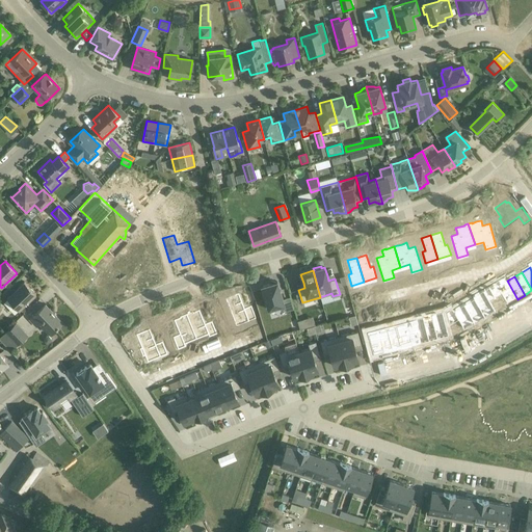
[(496,283),(489,286),(496,297),(501,295),(507,306),(517,299),(507,281),(498,286),(496,283)]
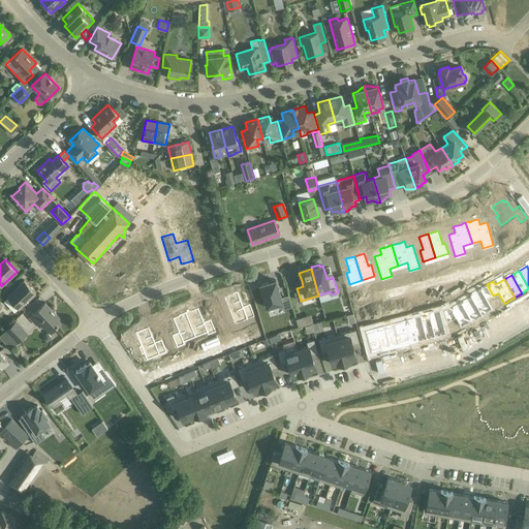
[(24,280),(17,287),(7,296),(19,308),(36,292),(24,280)]
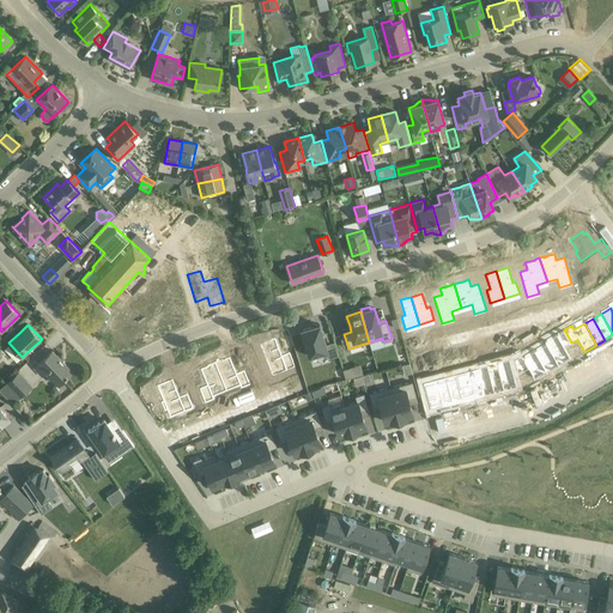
[(313,326),(302,329),(309,356),(327,351),(326,345),(325,341),(323,334),(322,334),(320,327),(314,329),(313,326)]
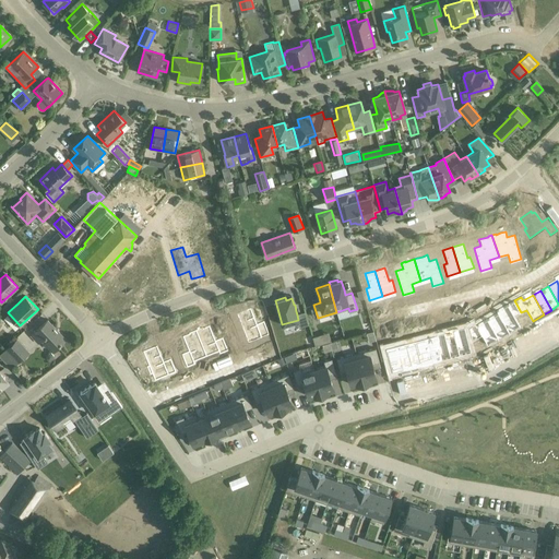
[(509,308),(499,314),(510,334),(511,334),(511,333),(522,326),(515,316),(521,312),(514,300),(507,305),(509,308)]
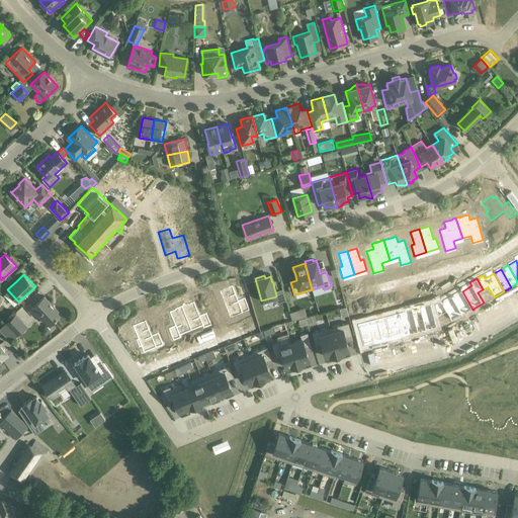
[(233,285),(220,290),(228,314),(240,309),(242,313),(249,311),(245,298),(238,300),(233,285)]
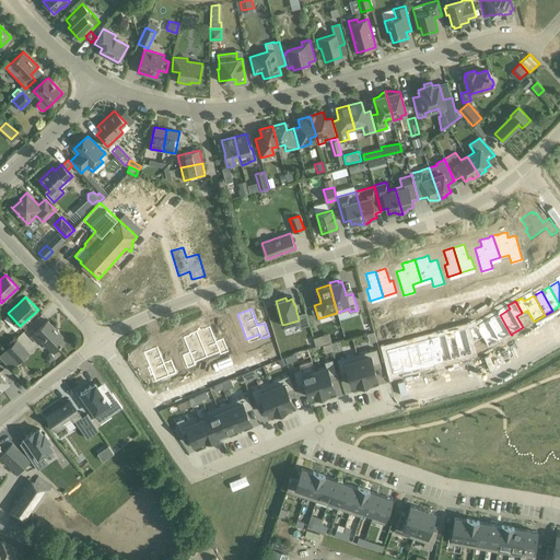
[(500,315),(489,322),(501,341),(511,335),(500,315)]
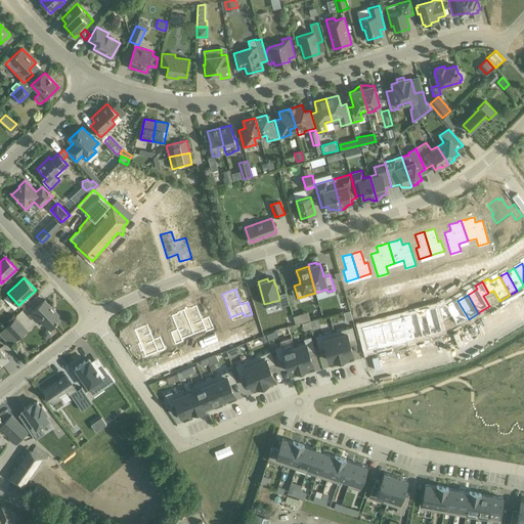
[(30,314),(36,321),(40,318),(49,329),(61,317),(45,300),(30,314)]
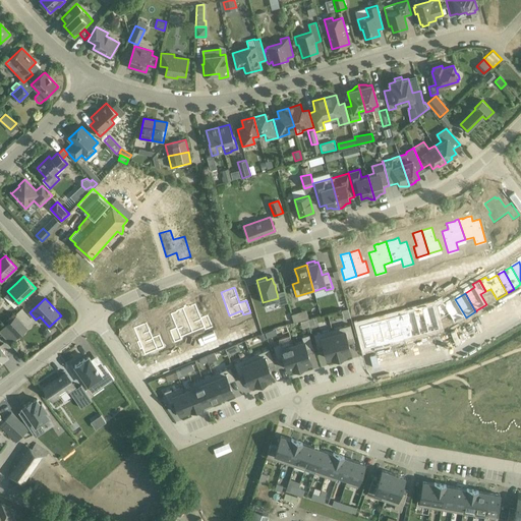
[(443,301),(437,304),(441,317),(448,312),(454,324),(464,317),(465,317),(466,317),(455,299),(445,304),(443,301)]
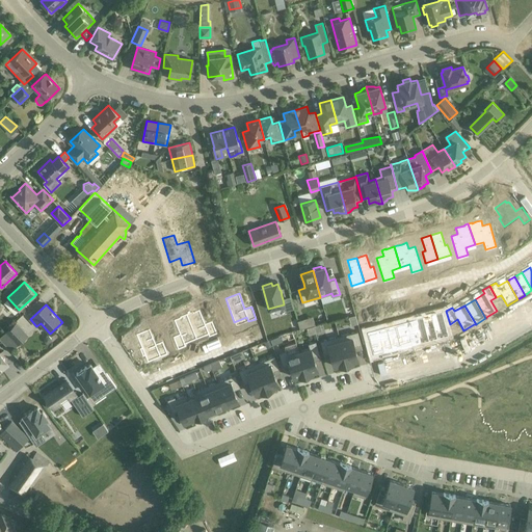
[(193,312),(186,315),(195,338),(208,333),(210,337),(217,334),(212,321),(205,324),(200,311),(193,313),(193,312)]
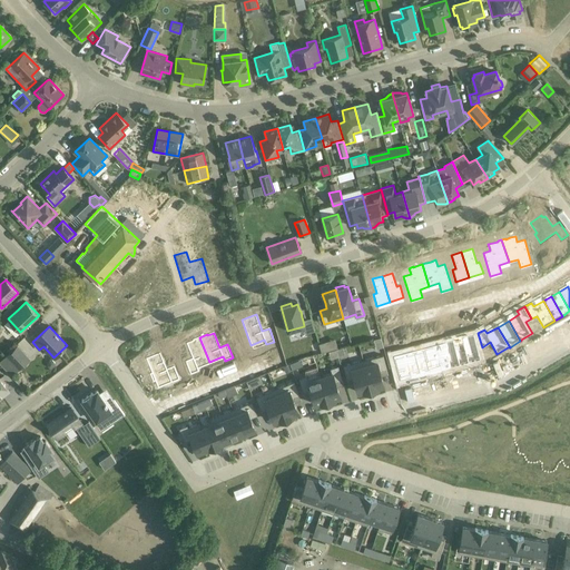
[(193,359),(186,362),(190,375),(199,372),(197,366),(209,362),(199,337),(193,340),(193,341),(186,344),(193,359)]
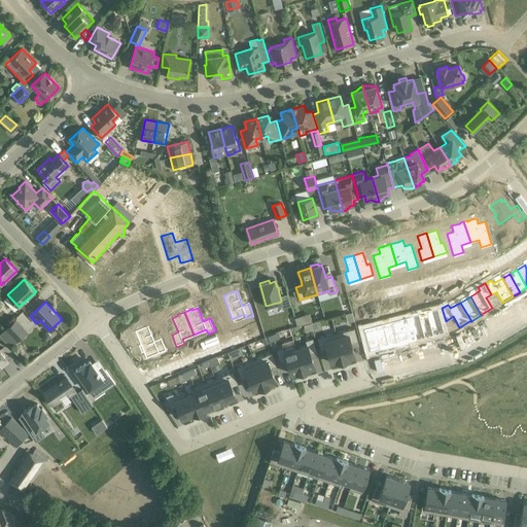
[(352,312),(346,314),(348,322),(354,321),(352,312)]
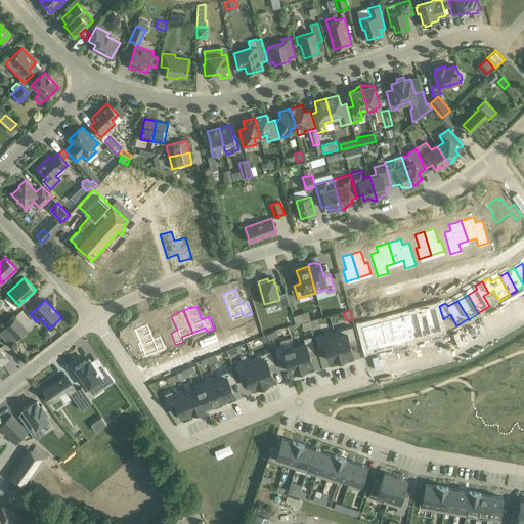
[(437,310),(426,313),(431,334),(443,331),(437,310)]
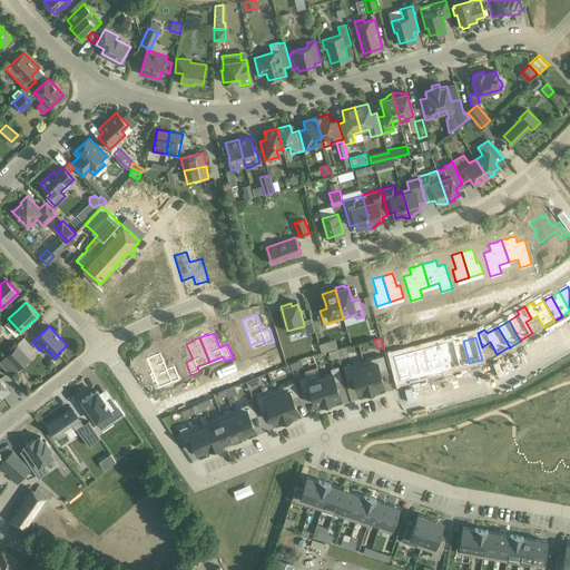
[(463,341),(454,343),(460,365),(469,363),(463,341)]
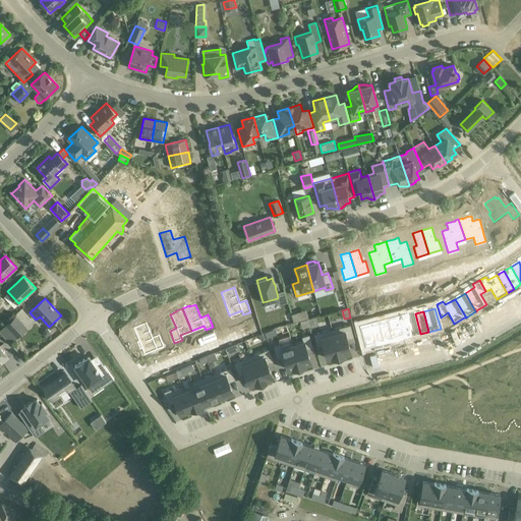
[(415,313),(406,315),(412,336),(420,334),(415,313)]
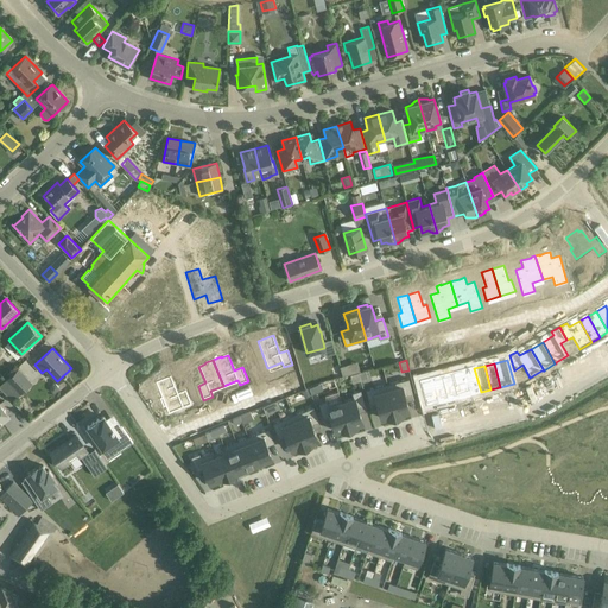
[(474,368),(464,371),(472,394),(481,392),(474,368)]
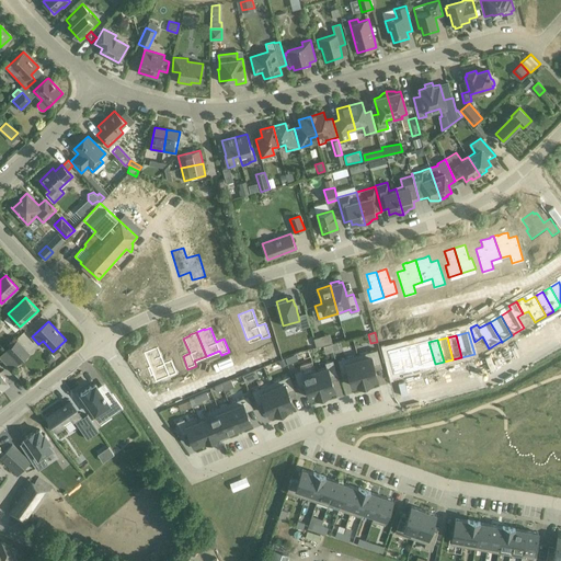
[(18,341),(7,351),(0,356),(0,358),(11,370),(29,353),(18,341)]
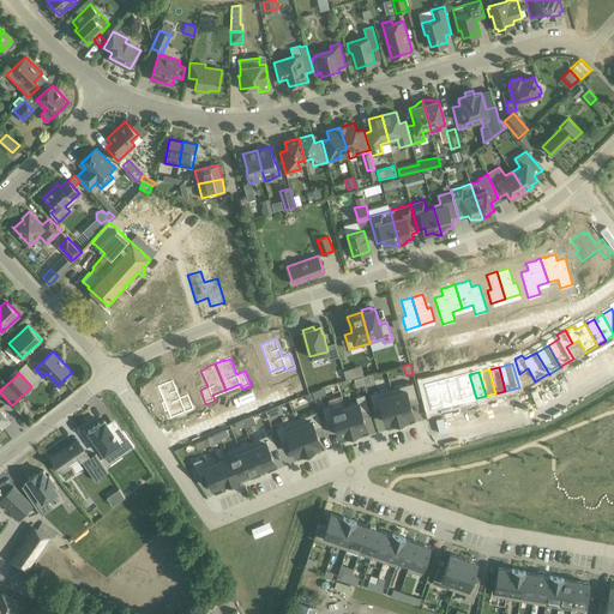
[(469,374),(457,378),(463,402),(463,403),(476,399),(476,398),(469,374)]
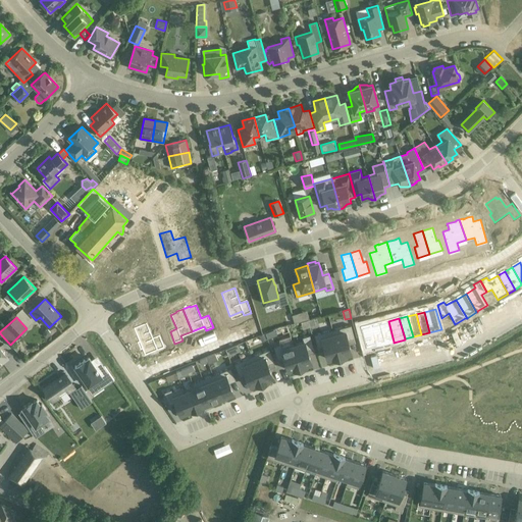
[(388,321),(380,323),(385,344),(394,342),(388,321)]
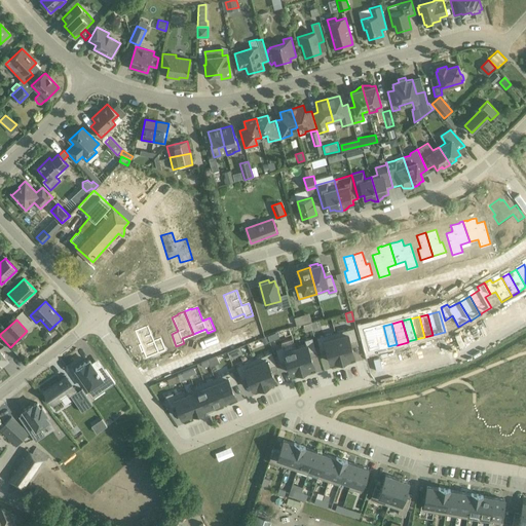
[(148,326),(135,331),(140,344),(139,345),(142,353),(144,352),(144,354),(156,349),(158,353),(165,350),(160,338),(154,341),(148,326)]
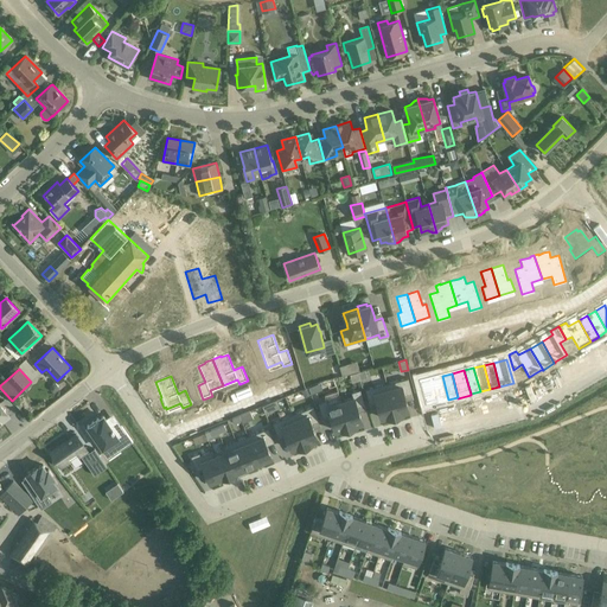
[(442,376),(433,378),(439,402),(448,400),(442,376)]
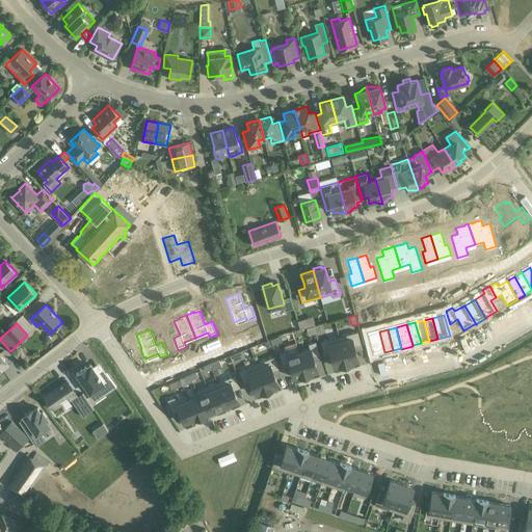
[(351,337),(340,340),(346,365),(354,363),(354,362),(360,360),(355,345),(361,344),(357,331),(350,333),(351,337)]
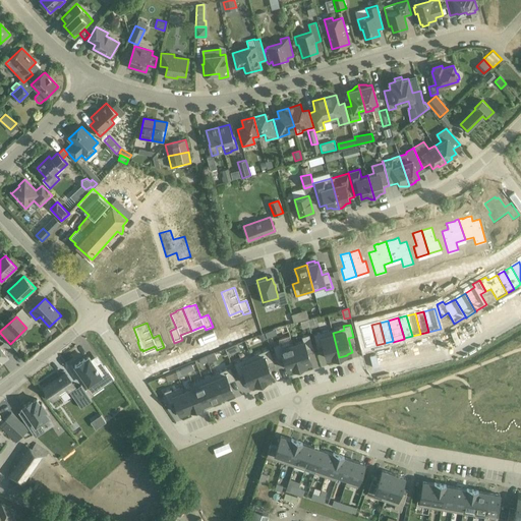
[(371,325),(359,329),(364,349),(377,345),(371,325)]
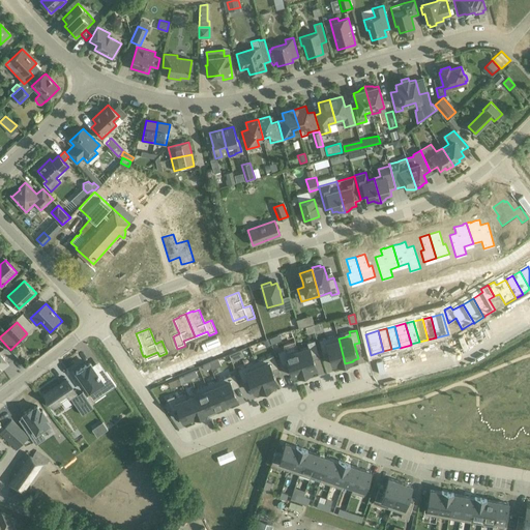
[(280,341),(277,334),(269,337),(272,344),(280,341)]
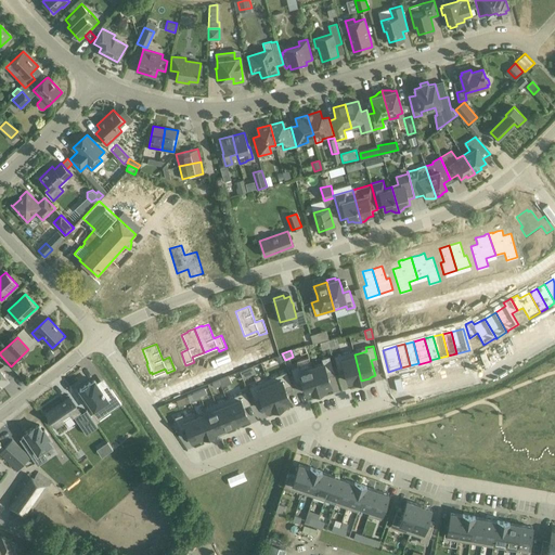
[(348,383),(353,382),(353,383),(361,381),(355,355),(343,358),(341,353),(334,356),(338,370),(344,368),(348,383)]
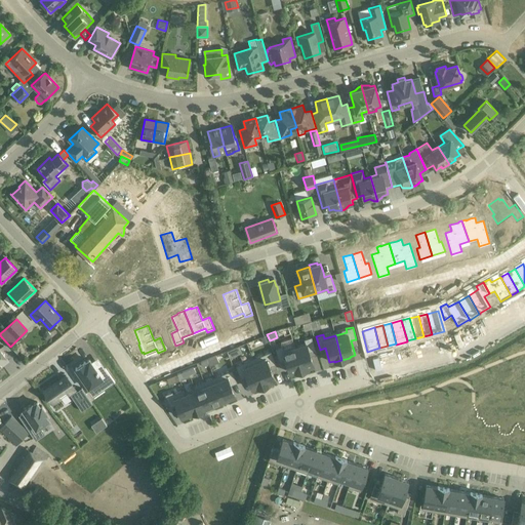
[(306,342),(294,346),(303,370),(310,368),(310,367),(315,365),(310,351),(315,350),(311,336),(305,339),(306,342)]
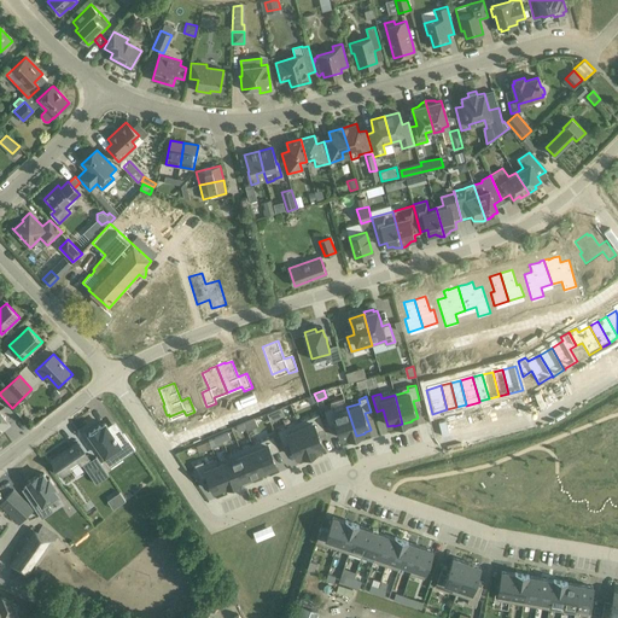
[(340,439),(347,437),(347,438),(356,436),(347,407),(334,412),(332,407),(324,410),(328,425),(336,423),(340,439)]
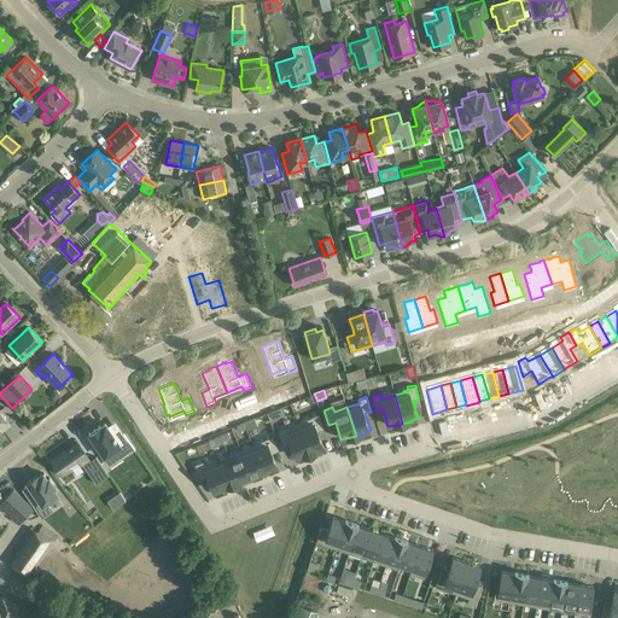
[(0,431),(10,424),(3,414),(0,409),(0,431)]
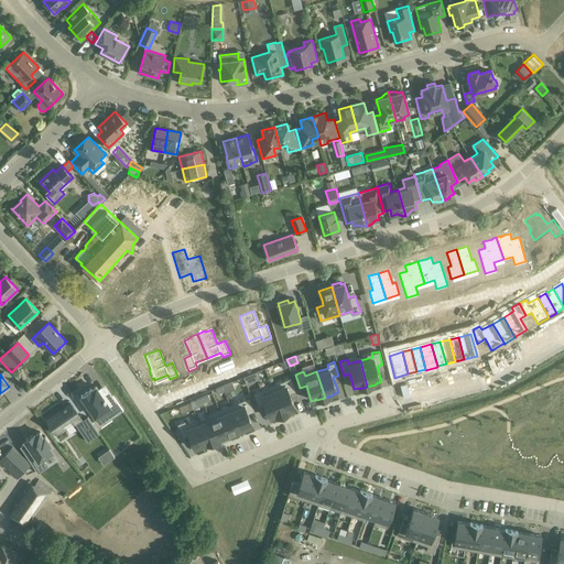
[(250,375),(243,377),(247,383),(253,381),(250,375)]
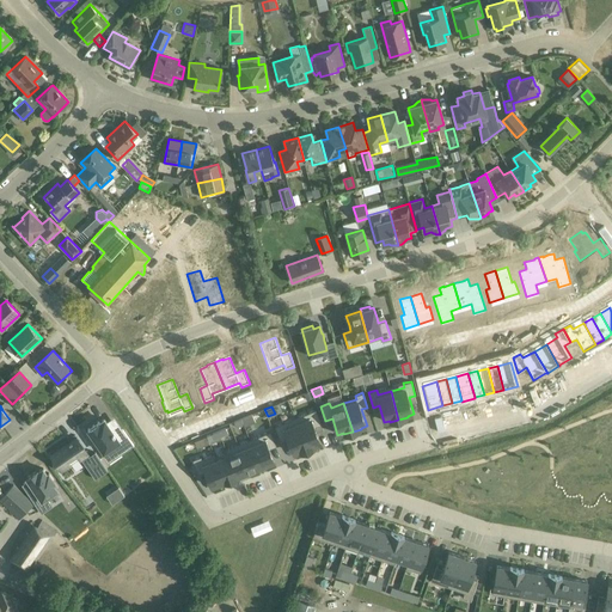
[(310,417),(297,422),(308,450),(317,446),(316,445),(322,442),(316,427),(322,424),(316,410),(307,412),(310,417)]
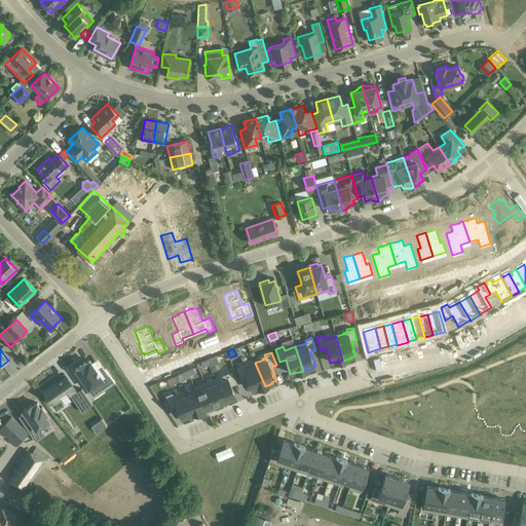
[(85,362),(75,368),(88,387),(89,388),(98,382),(104,390),(115,382),(106,368),(105,369),(103,370),(100,372),(98,370),(97,370),(91,363),(89,360),(85,363),(85,362)]
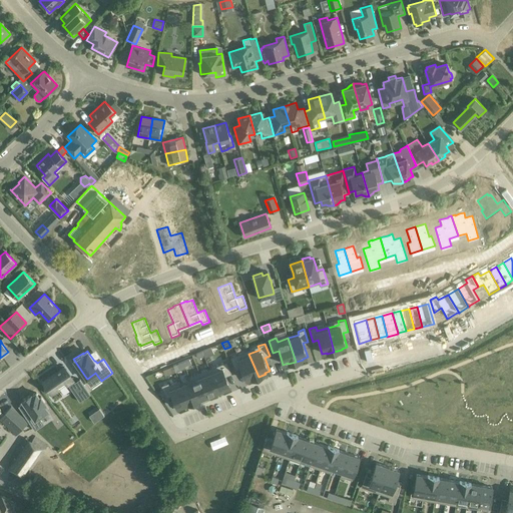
[(248,354),(238,358),(237,355),(230,357),(235,369),(240,367),(245,381),(250,379),(251,380),(259,377),(248,354)]
